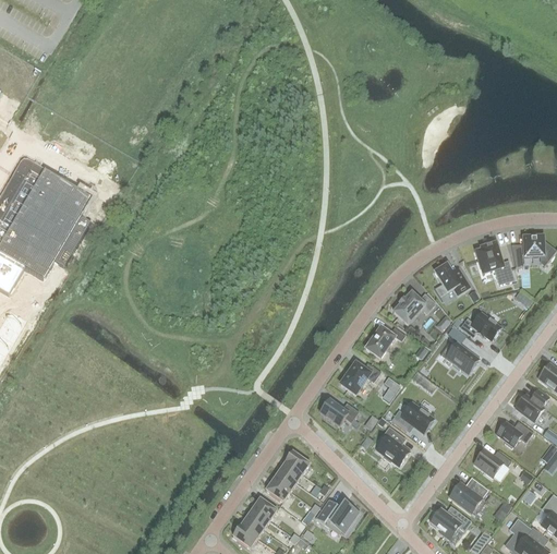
[(0,289),(9,294),(24,267),(43,278),(53,261),(63,266),(91,220),(81,214),(91,196),(27,158),(26,158),(25,158),(24,158),(23,158),(22,159),(21,159),(21,160),(0,194),(0,289)]
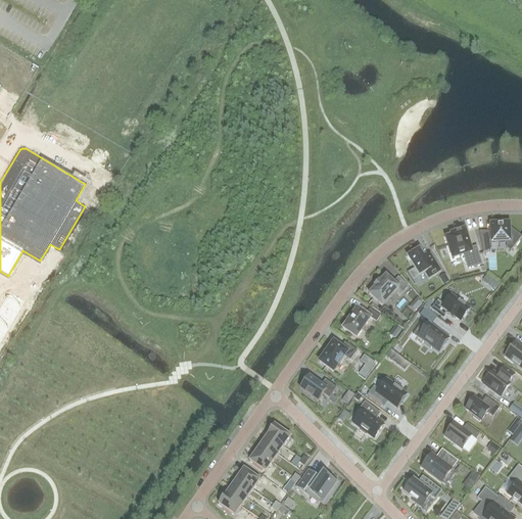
[(499,222),(490,222),(491,239),(509,238),(514,242),(509,248),(510,248),(521,232),(521,233),(508,223),(508,221),(505,221),(502,218),(499,222)]
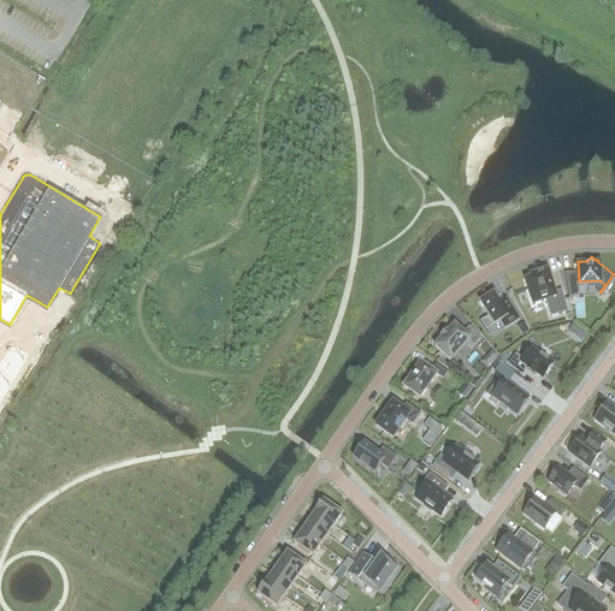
[(531,274),(525,276),(532,300),(544,296),(547,303),(556,301),(559,310),(567,308),(561,286),(553,289),(547,267),(530,272),(531,274)]
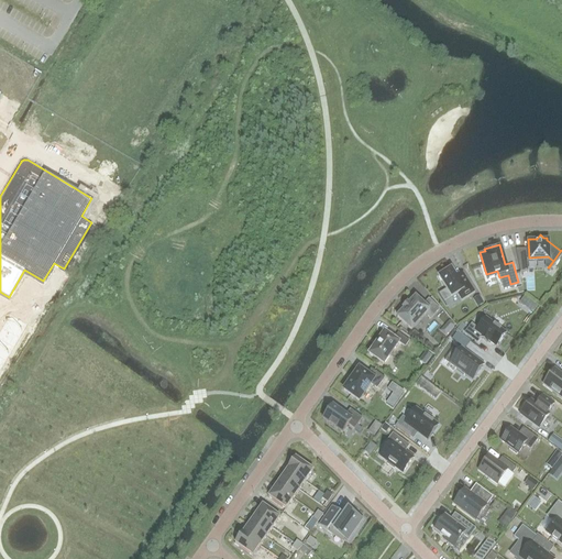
[(450,265),(438,273),(445,285),(438,291),(443,298),(456,289),(461,296),(474,288),(465,275),(459,280),(450,265)]
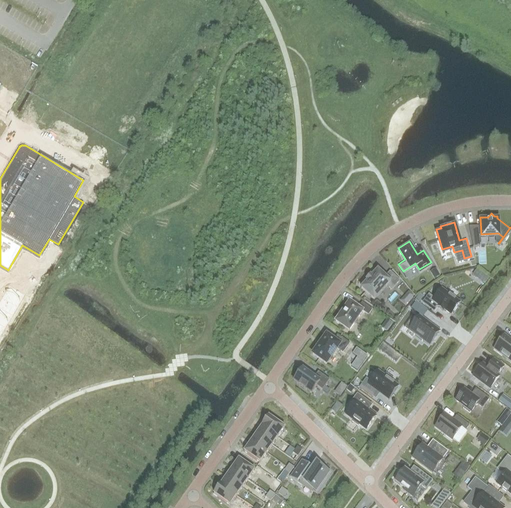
[(435,264),(429,267),(433,274),(439,270),(435,264)]
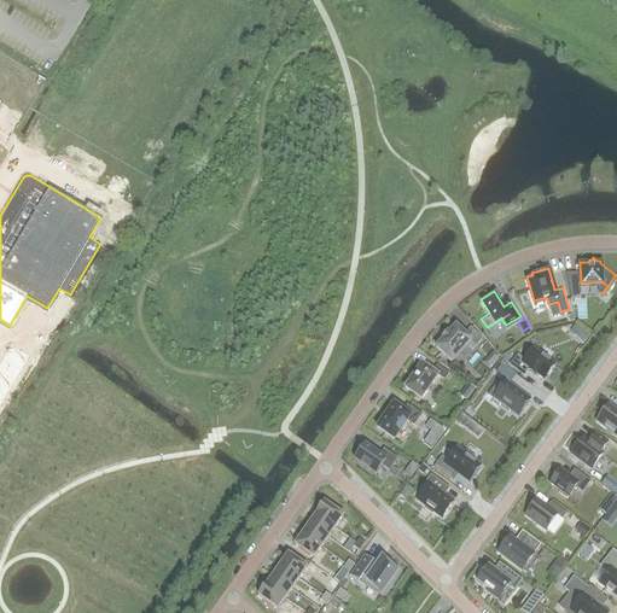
[(442,336),(435,344),(450,357),(466,340),(471,345),(481,334),(470,323),(464,330),(455,322),(447,331),(446,328),(441,333),(442,336)]
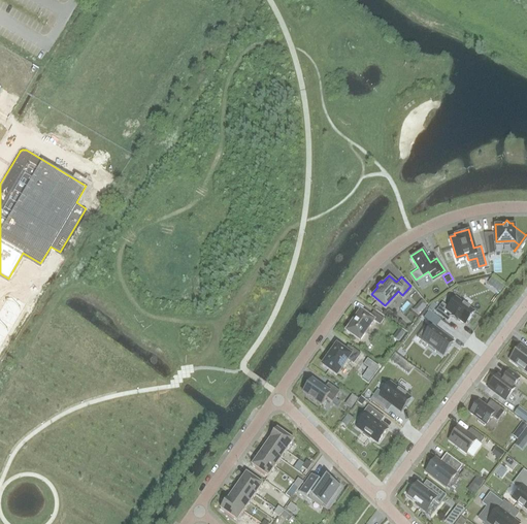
[(8,291),(0,304),(0,341),(24,300),(8,291)]
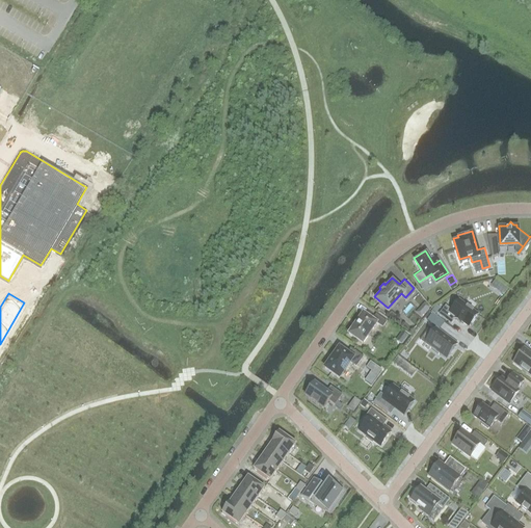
[(424,297),(415,307),(420,312),(429,302),(424,297)]
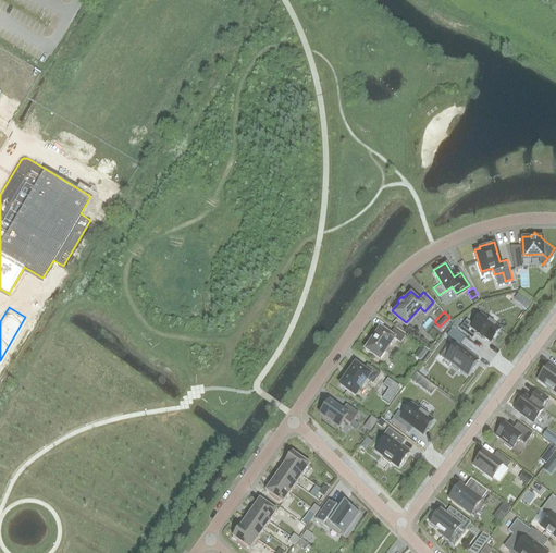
[(466,318),(459,327),(471,335),(476,331),(481,335),(482,333),(490,340),(499,327),(480,311),(472,322),(466,318)]
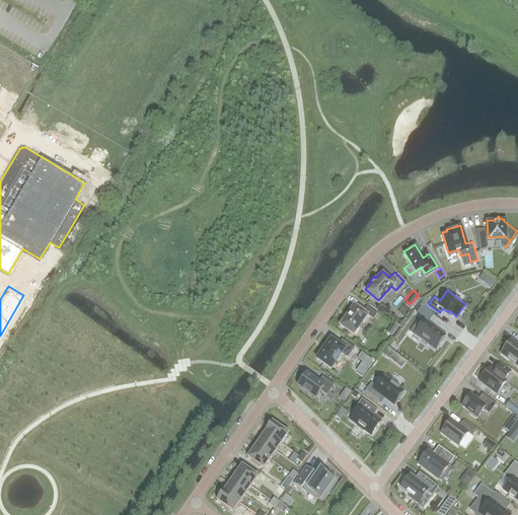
[(353,302),(339,322),(353,333),(366,312),(372,316),(376,311),(366,303),(362,309),(353,302)]
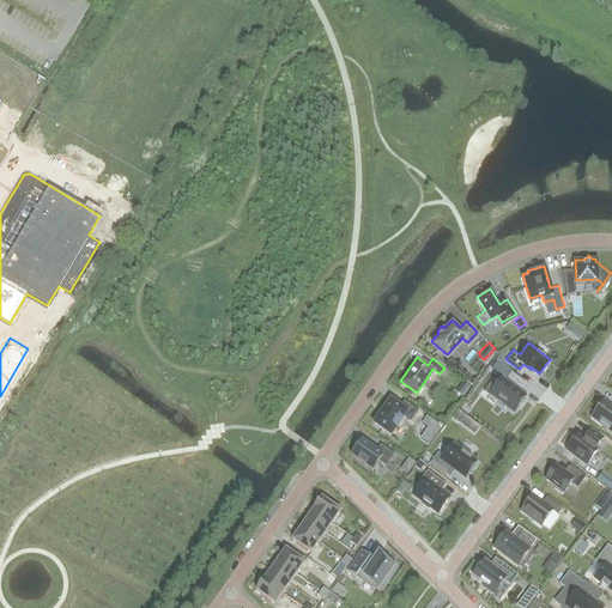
[(497,357),(491,365),(506,375),(510,366),(497,357)]
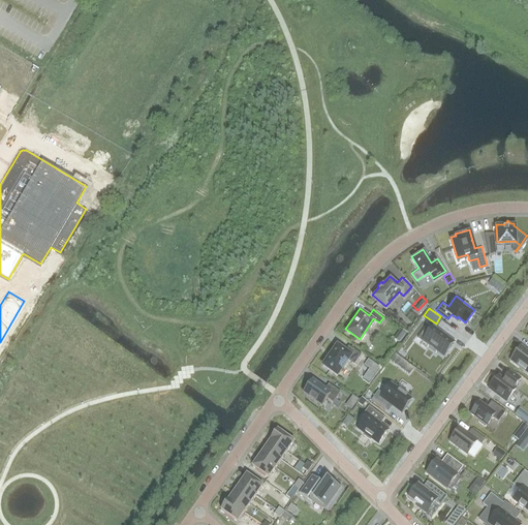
[(432,323),(423,337),(443,352),(453,339),(432,323)]
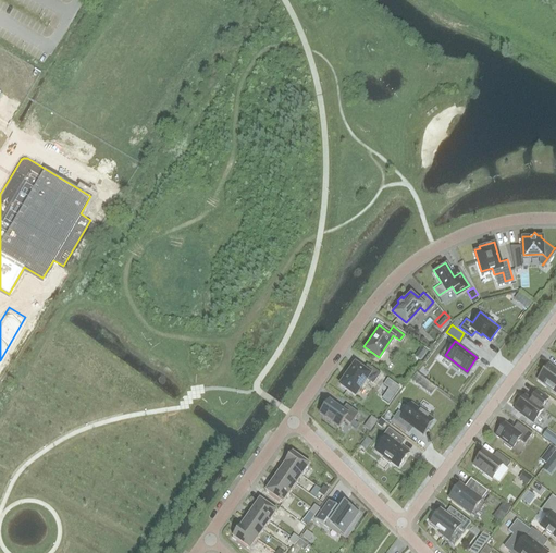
[(420,342),(414,351),(419,355),(425,346),(420,342)]
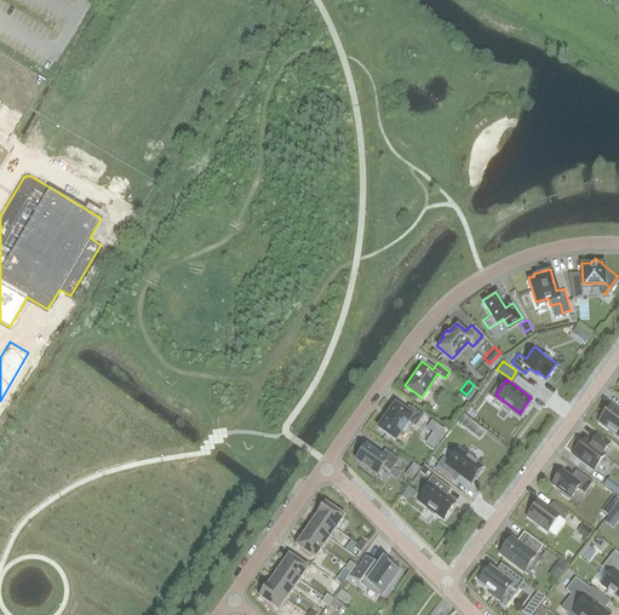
[(394,401),(377,425),(394,437),(407,418),(414,424),(423,412),(408,401),(403,408),(394,401)]
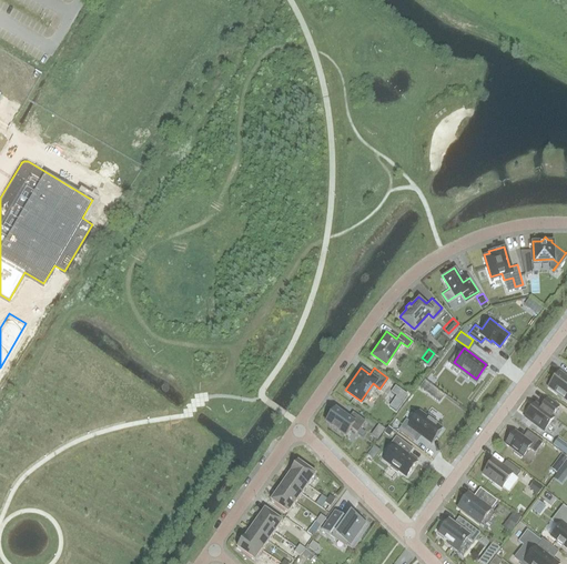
[(558,369),(547,383),(566,398),(566,373),(566,374),(558,369)]
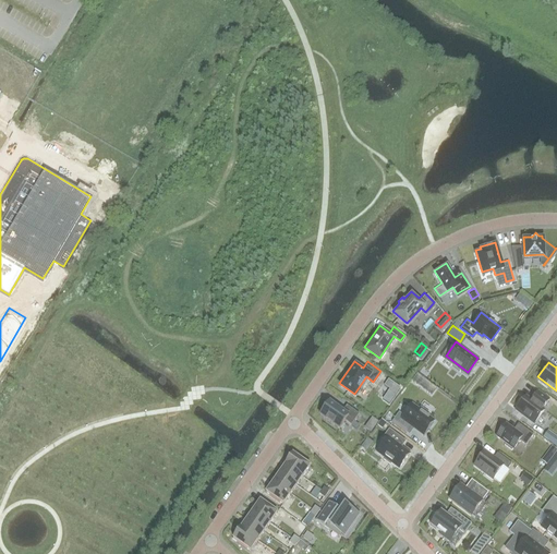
[(415,369),(410,376),(416,382),(422,374),(415,369)]
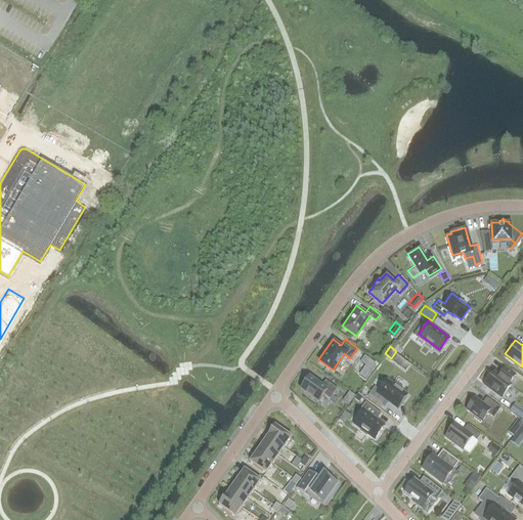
[(372,354),(364,364),(369,369),(377,358),(372,354)]
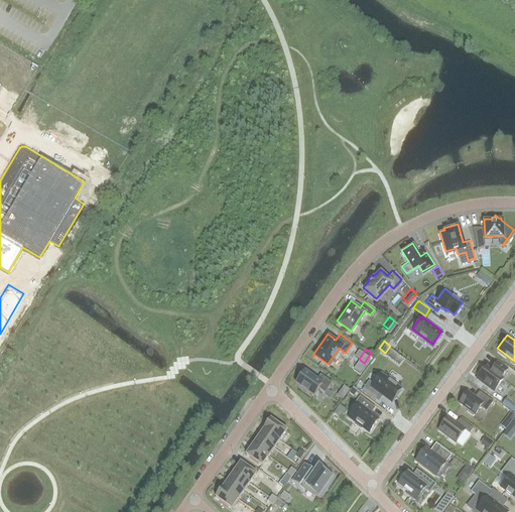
[(485,364),(476,375),(493,388),(502,376),(500,375),(507,366),(497,359),(493,364),(494,365),(492,368),(485,364)]
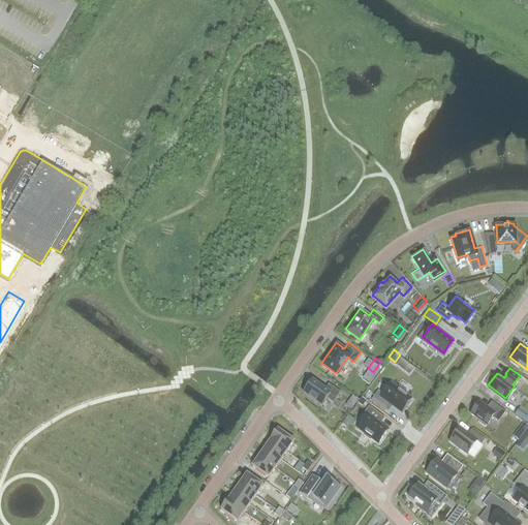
[(306,385),(303,391),(308,395),(308,396),(314,400),(314,399),(320,403),(327,396),(332,400),(340,389),(328,380),(323,387),(311,378),(306,385)]
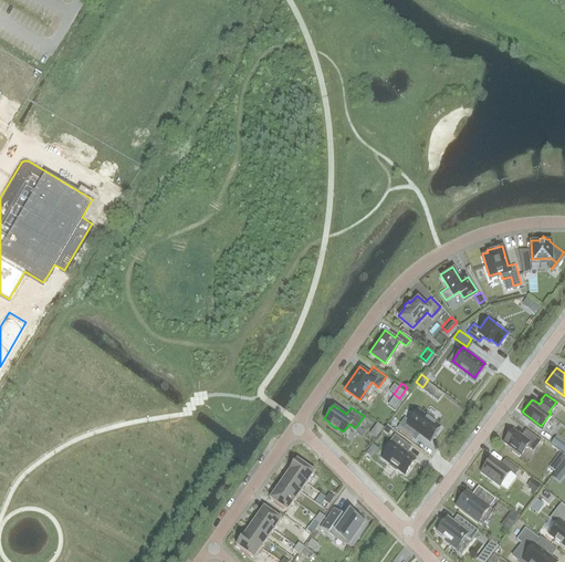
[(404,415),(397,425),(410,435),(416,428),(429,438),(439,424),(432,418),(433,416),(426,410),(425,413),(417,407),(408,418),(404,415)]
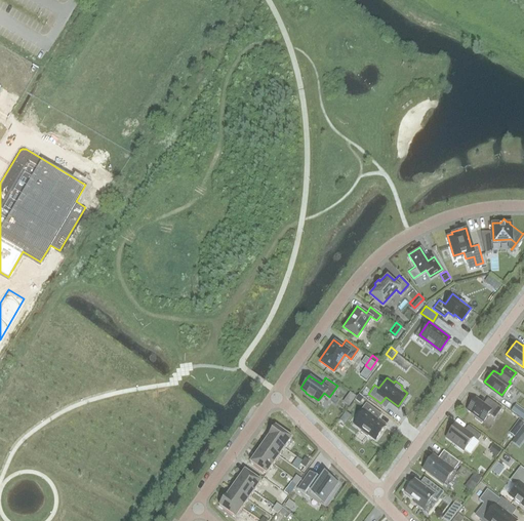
[(352,398),(355,393),(350,389),(346,394),(352,398)]
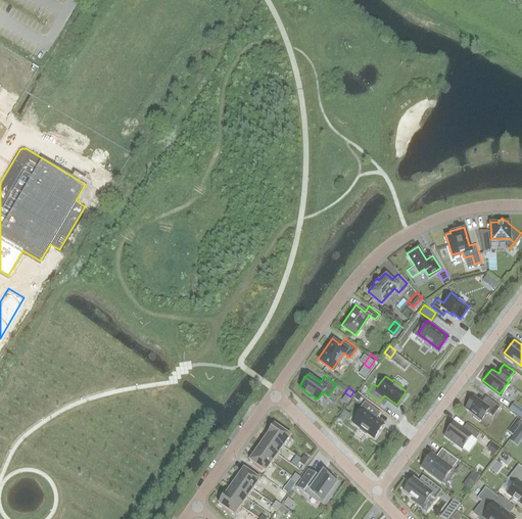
[(357,389),(352,394),(358,398),(362,392),(357,389)]
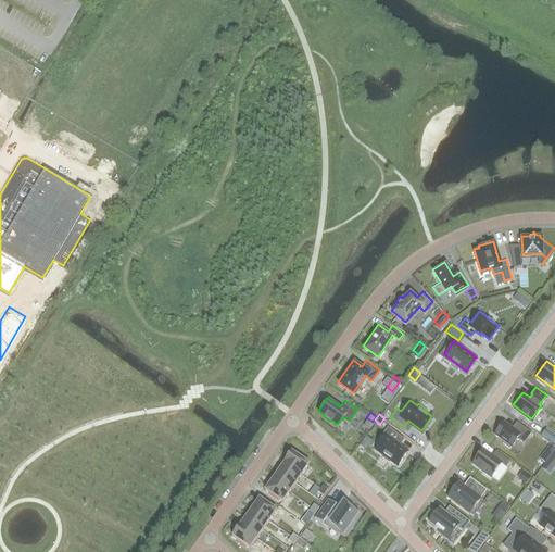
[(503,418),(493,431),(503,438),(502,440),(509,446),(516,437),(518,436),(522,440),(530,429),(520,422),(516,428),(503,418)]
